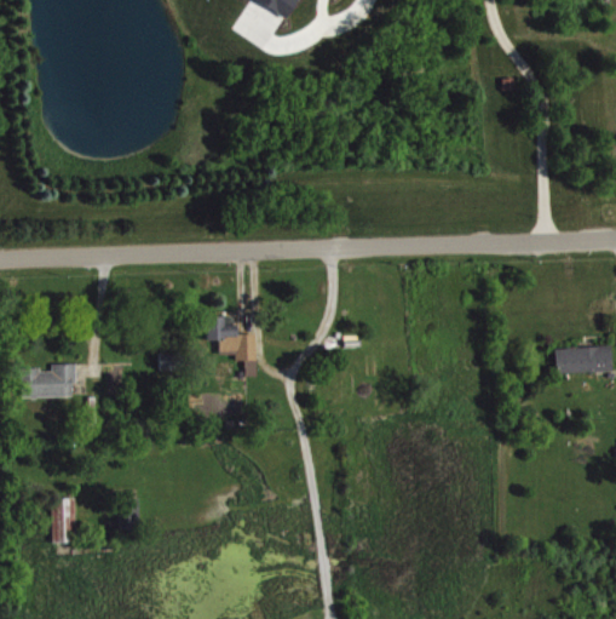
[(253,0),(286,18),(295,0),(253,0)]
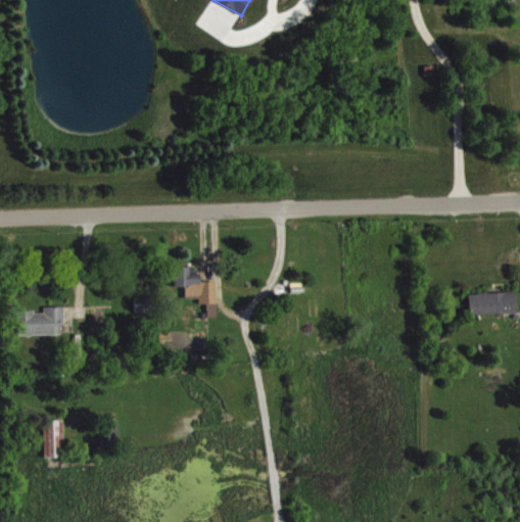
[(216,282),(200,282),(200,274),(189,274),(188,268),(174,268),(175,288),(186,288),(186,297),(198,297),(198,305),(205,304),(206,319),(217,319),(216,282)]
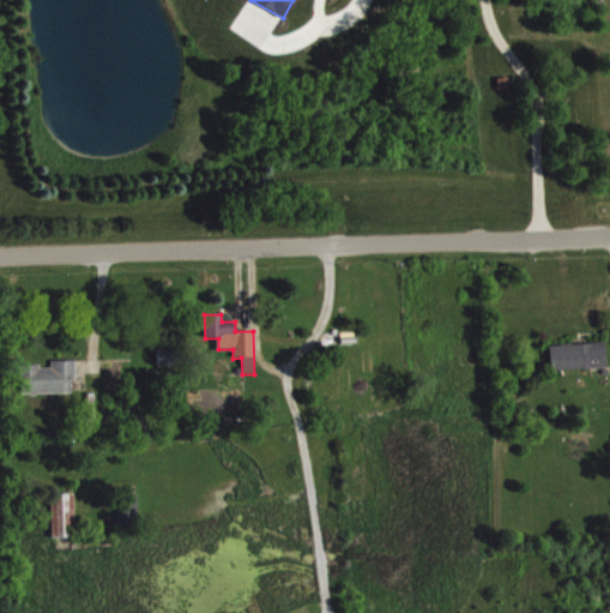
[(605,344),(549,346),(550,371),(605,368),(605,344)]
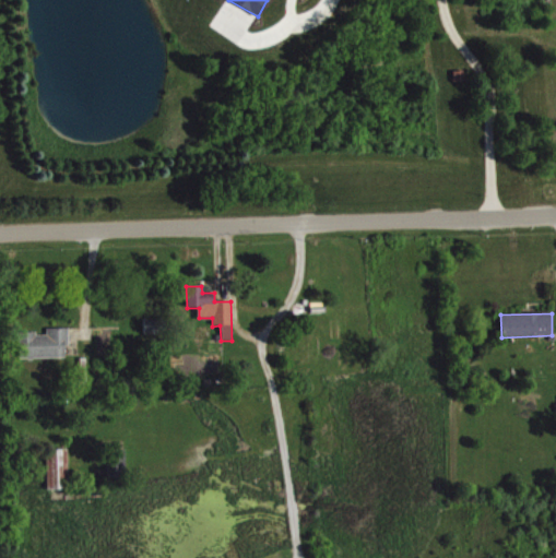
[(68,329),(46,329),(46,333),(16,334),(16,359),(64,358),(64,347),(68,346),(68,329)]
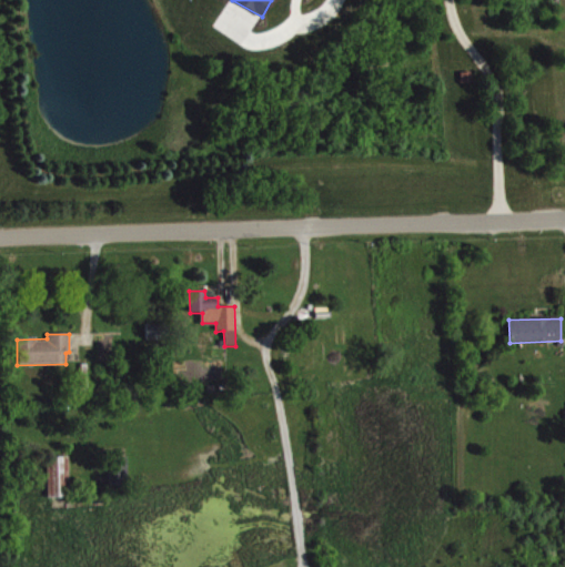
[(47,498),(69,497),(68,457),(47,457),(47,498)]
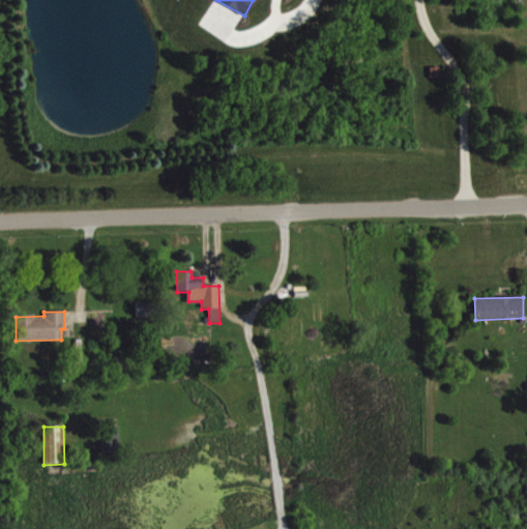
[(103,452),(118,453),(119,428),(104,427),(103,452)]
